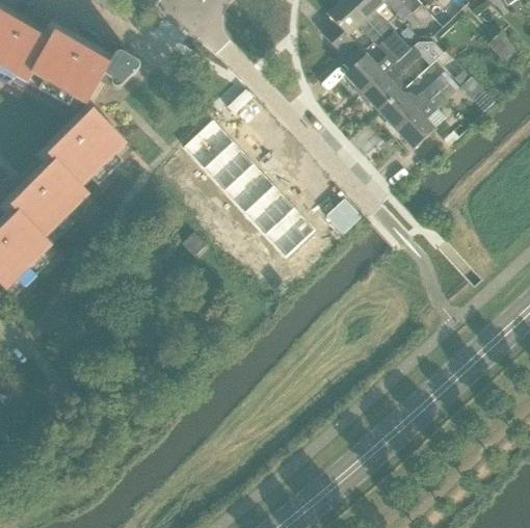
[(0,77),(8,83),(14,75),(26,81),(31,73),(42,79),(37,88),(68,106),(73,97),(85,104),(103,74),(110,79),(110,80),(110,81),(110,82),(110,83),(111,84),(112,86),(114,87),(116,87),(117,87),(118,86),(120,86),(137,69),(137,68),(138,67),(138,66),(138,64),(138,63),(137,62),(137,61),(136,60),(116,49),(121,45),(117,42),(114,41),(110,42),(108,45),(105,50),(48,18),(45,24),(3,0),(0,0),(0,77)]
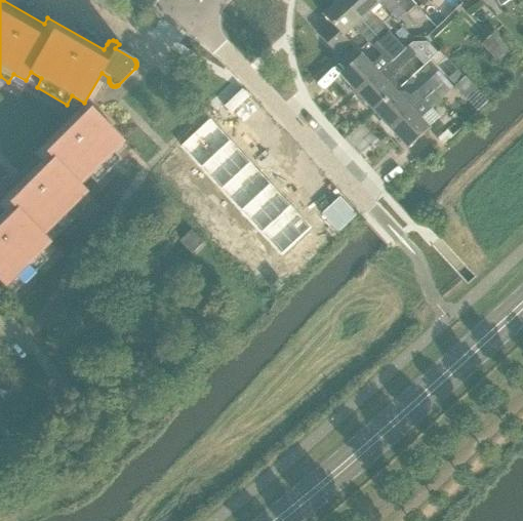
[(370,43),(378,35),(346,0),(334,0),(322,11),(330,21),(318,32),(336,51),(349,40),(342,33),(352,24),(370,43)]
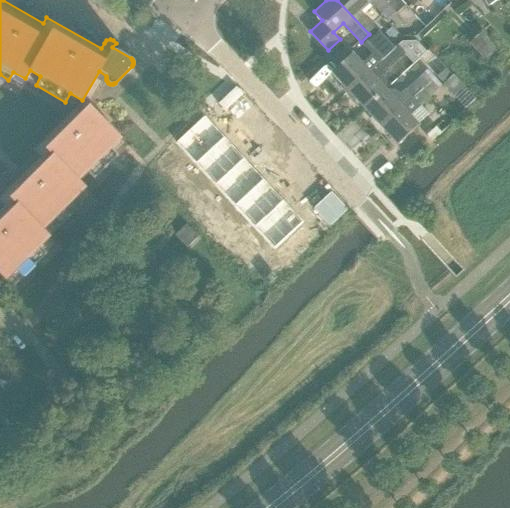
[(360,7),(368,0),(337,0),(369,34),(378,27),(360,7)]
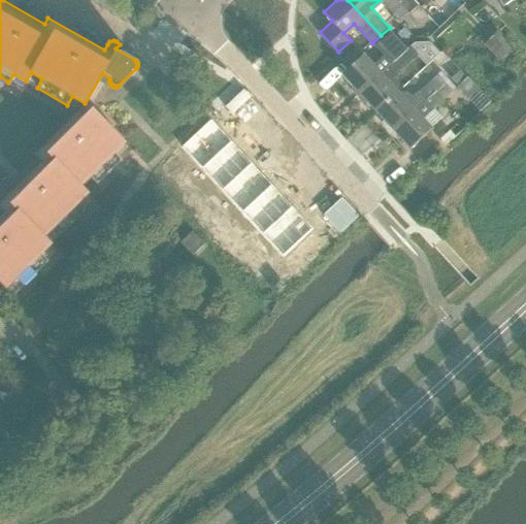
[(417,1),(416,0),(397,0),(407,11),(417,1)]
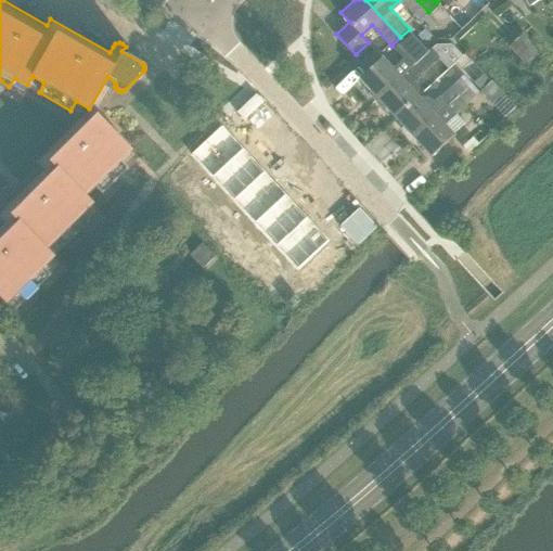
[(439,3),(431,11),(435,16),(441,16),(447,12),(439,3)]
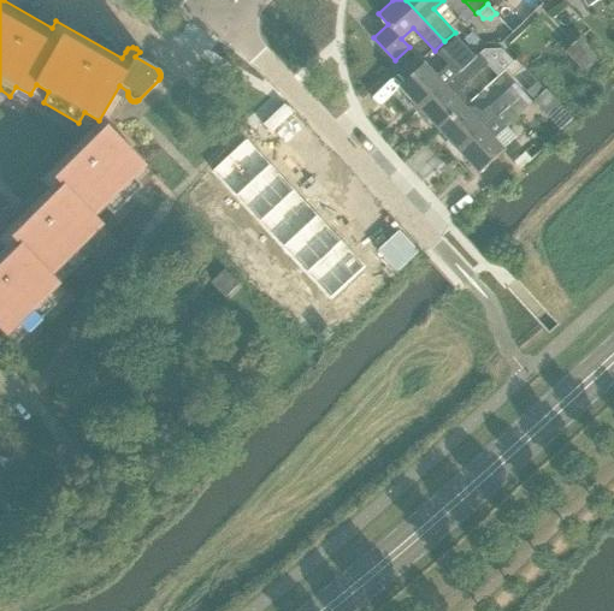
[(514,11),(508,11),(502,17),(512,28),(521,18),(514,11)]
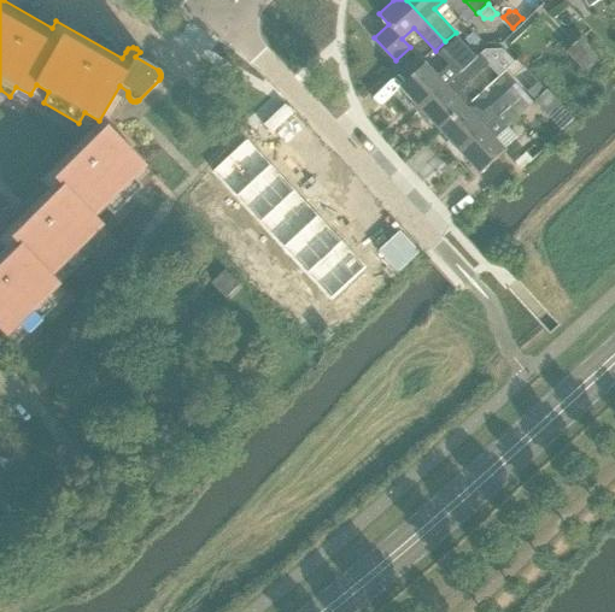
[(475,54),(475,53),(456,33),(445,41),(435,51),(446,62),(434,74),(423,62),(399,84),(419,106),(475,54)]
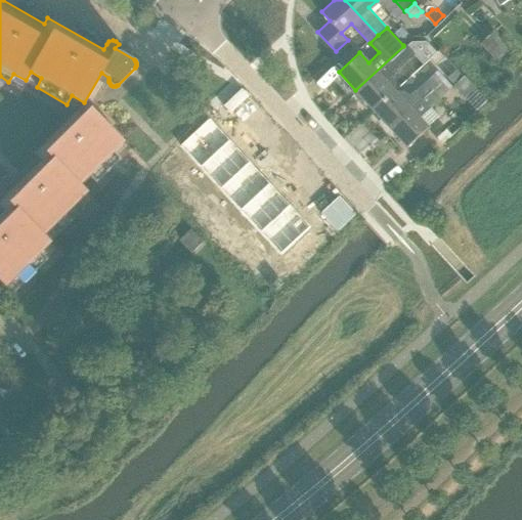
[(509,47),(491,29),(479,41),(496,59),(509,47)]
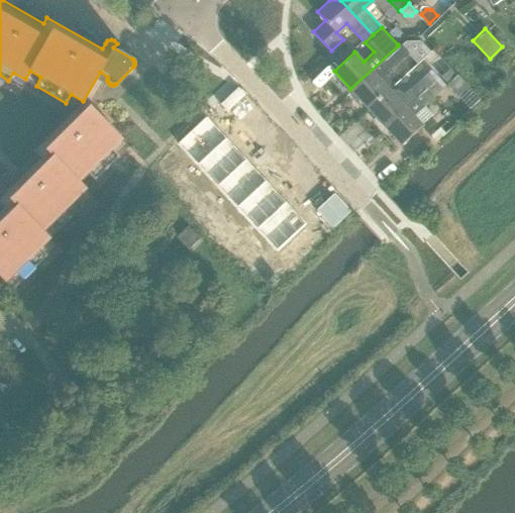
[(433,60),(448,47),(436,33),(422,46),(433,60)]
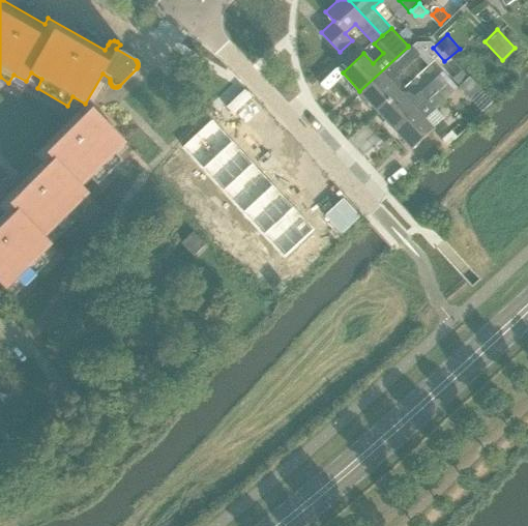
[(409,47),(359,91),(376,109),(377,110),(398,90),(398,89),(397,88),(398,87),(398,86),(398,85),(398,84),(398,83),(398,81),(398,80),(397,79),(397,78),(396,77),(396,76),(394,75),(418,53),(410,44),(408,46),(409,47)]
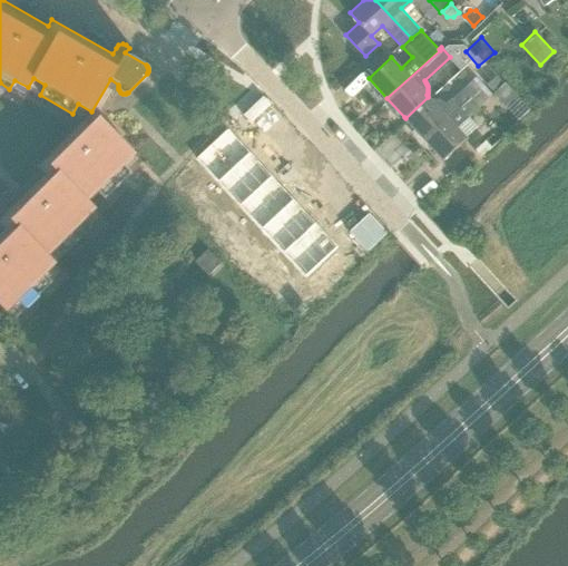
[(490,90),(495,86),(502,78),(493,68),(480,80),(490,90)]
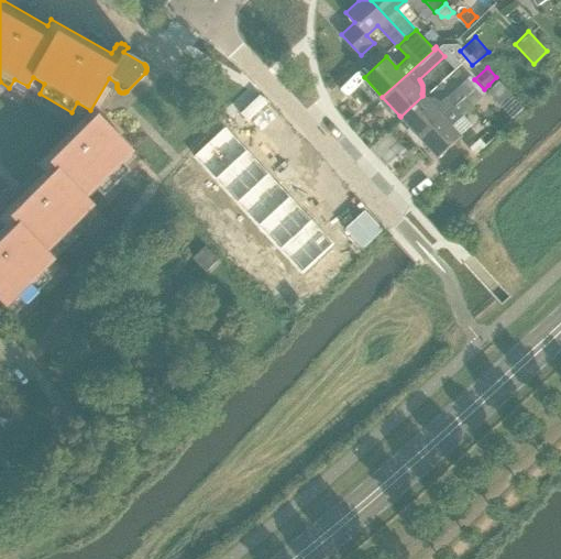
[(422,96),(400,117),(418,135),(474,85),(466,76),(439,99),(436,97),(431,96),(424,96),(422,96)]
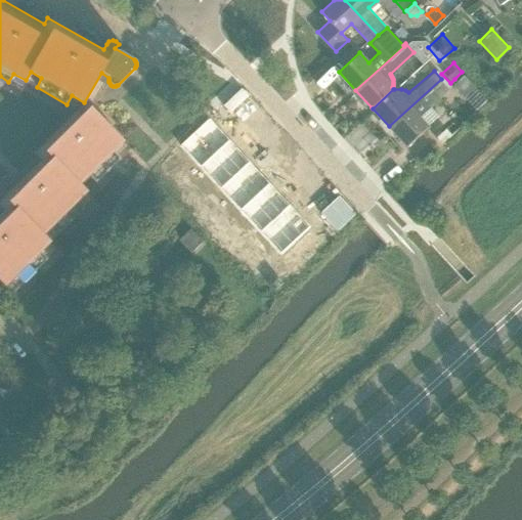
[(441,79),(389,126),(406,145),(428,126),(426,124),(437,113),(430,104),(448,87),(441,79)]
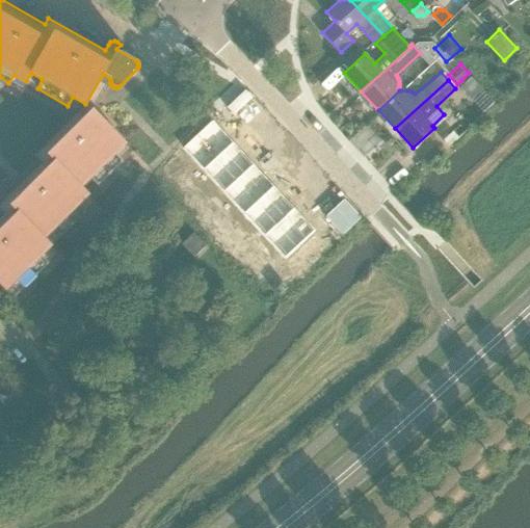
[(471,91),(481,104),(495,91),(484,80),(471,91)]
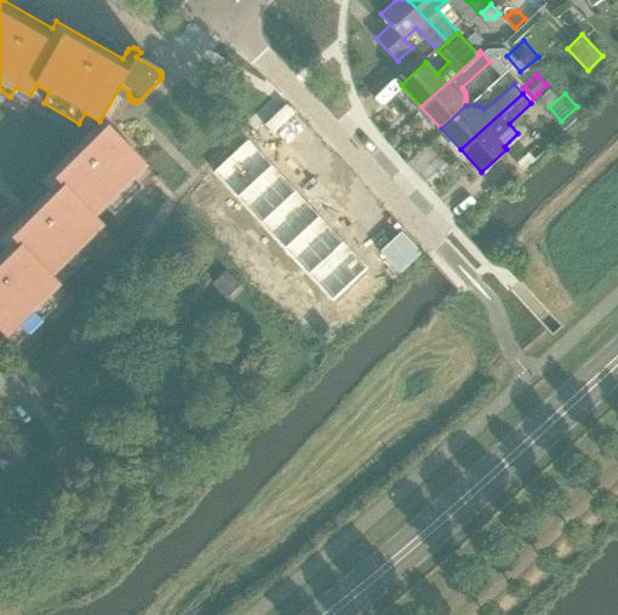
[(146,165),(130,149),(107,126),(55,179),(62,188),(11,239),(19,247),(0,265),(0,331),(5,337),(17,325),(26,333),(55,305),(46,295),(58,283),(50,275),(61,265),(69,274),(98,245),(90,236),(102,224),(93,216),(104,206),(113,214),(142,185),(133,177),(146,165)]
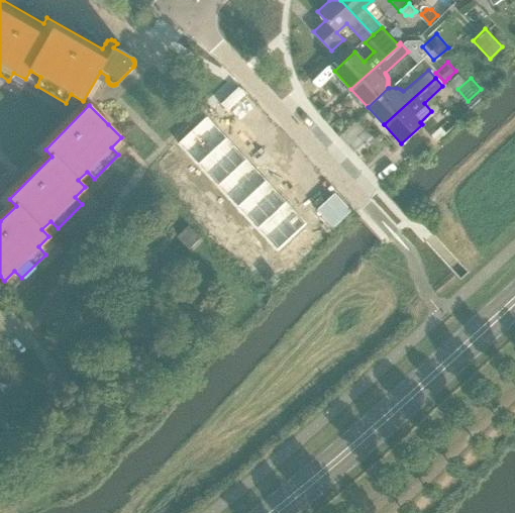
[(175,147),(174,148),(194,168),(224,138),(221,135),(205,119),(175,147)]
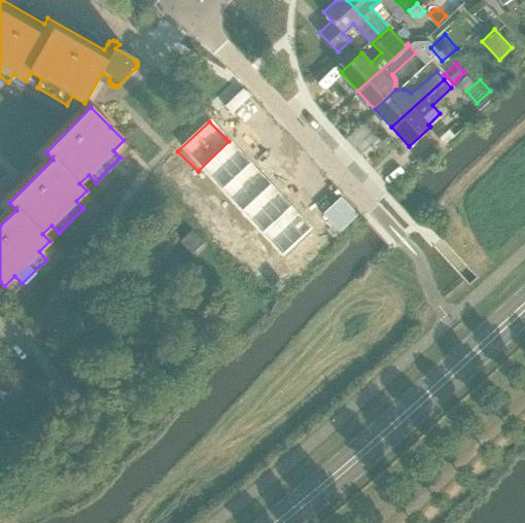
[(229,141),(198,171),(217,189),(247,161),(229,141)]
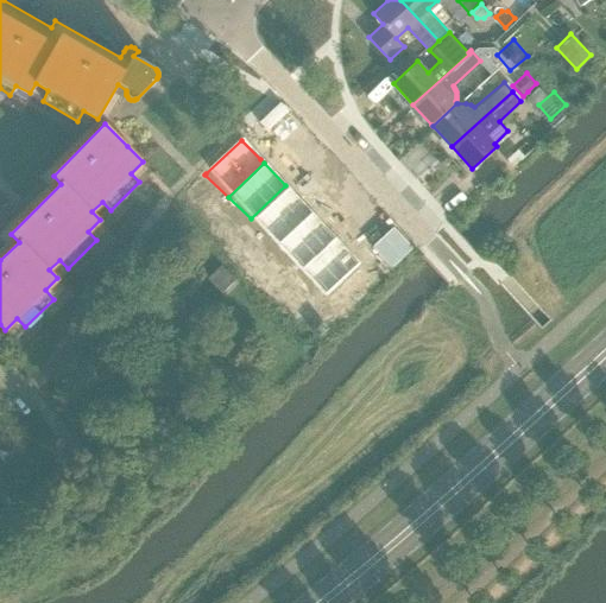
[(285,185),(251,219),(272,240),(307,207),(285,185)]
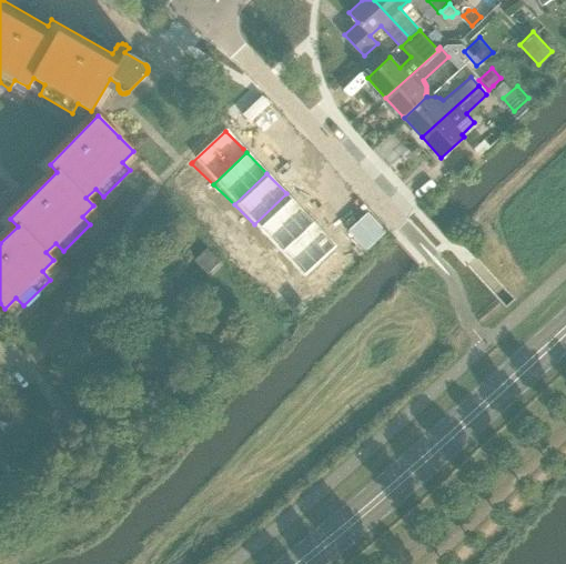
[(188,204),(194,199),(184,189),(179,195),(188,204)]
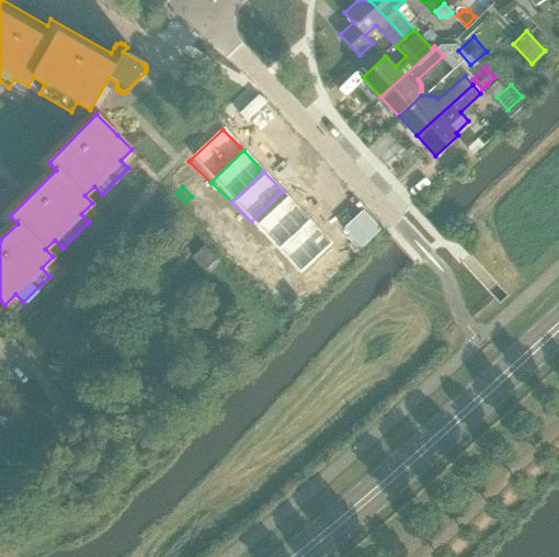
[(251,222),(250,222),(274,243),(304,214),(283,191),(251,222)]
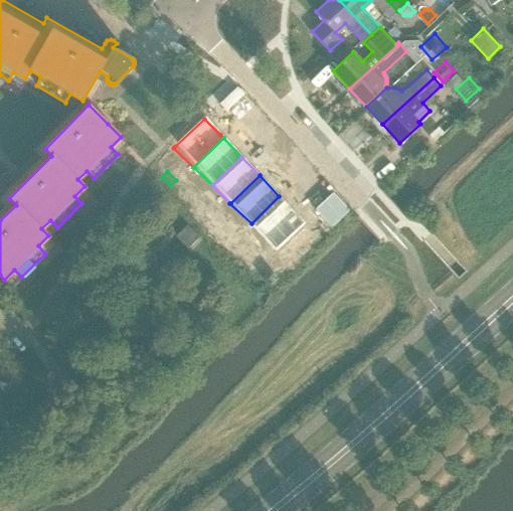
[(181,198),(189,206),(195,201),(187,192),(181,198)]
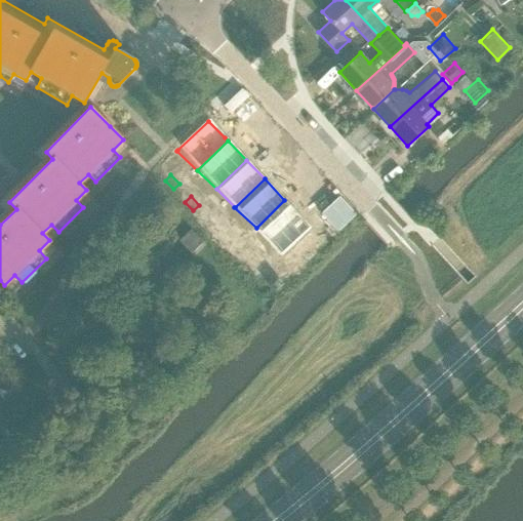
[(284,200),(256,228),(281,251),(310,226),(284,200)]
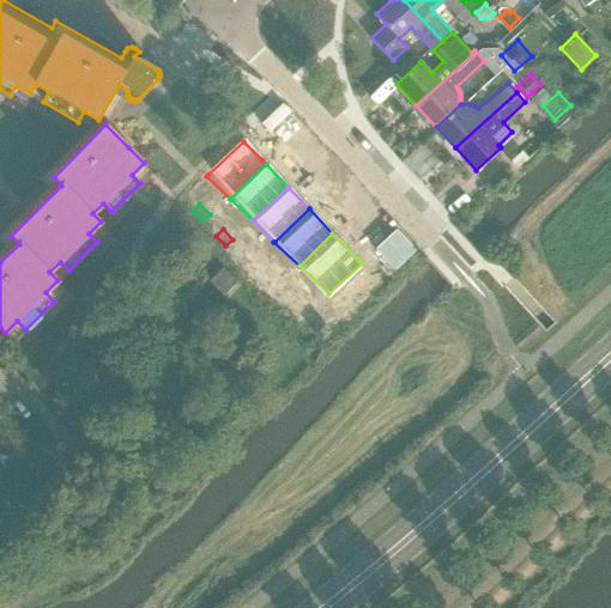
[(233,239),(225,245),(235,256),(242,250),(233,239)]
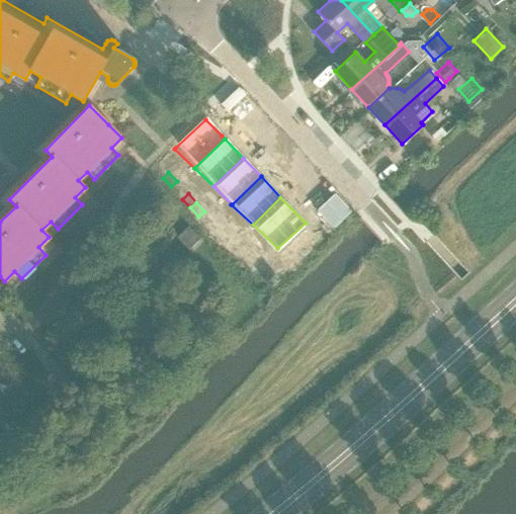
[(188,247),(199,236),(187,224),(176,235),(188,247)]
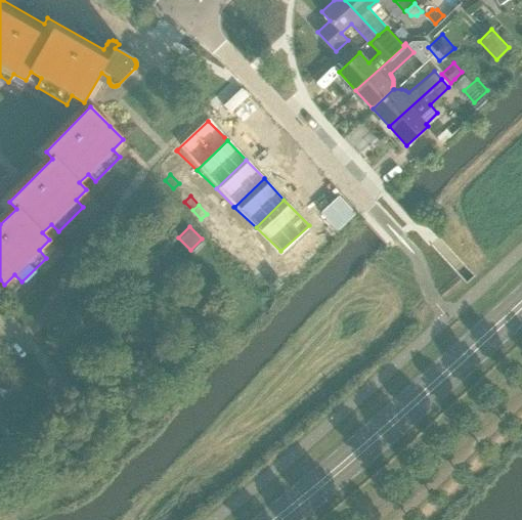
[(216,227),(202,235),(208,246),(222,239),(216,227)]
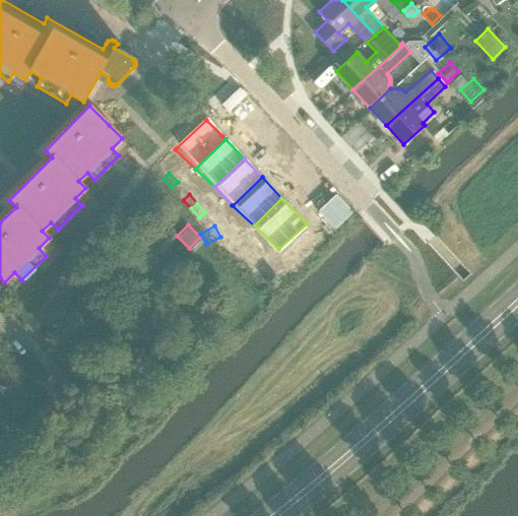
[(222,243),(232,252),(237,246),(229,238),(222,243)]
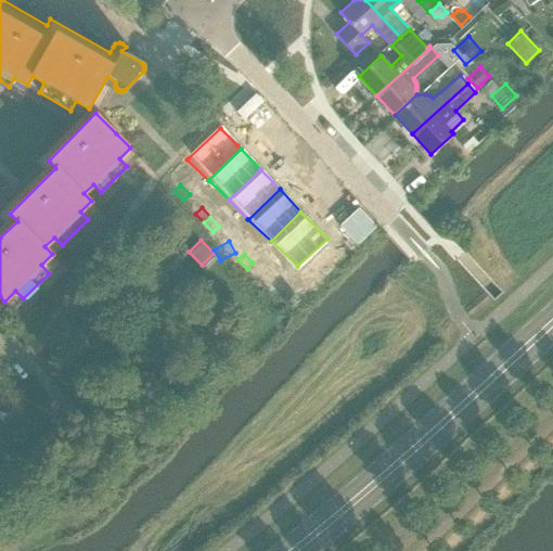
[(253,263),(247,269),(256,278),(262,272),(253,263)]
